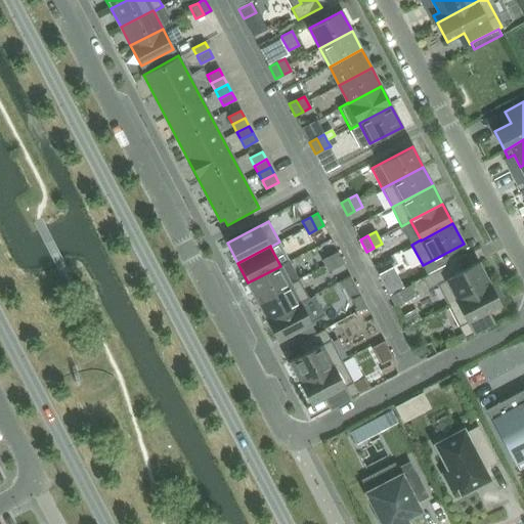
[(330,256),(336,267),(344,263),(338,252),(330,256)]
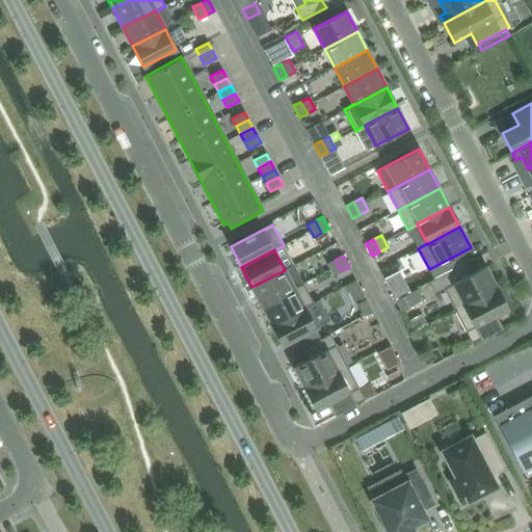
[(341,271),(335,260),(327,263),(334,275),(341,271)]
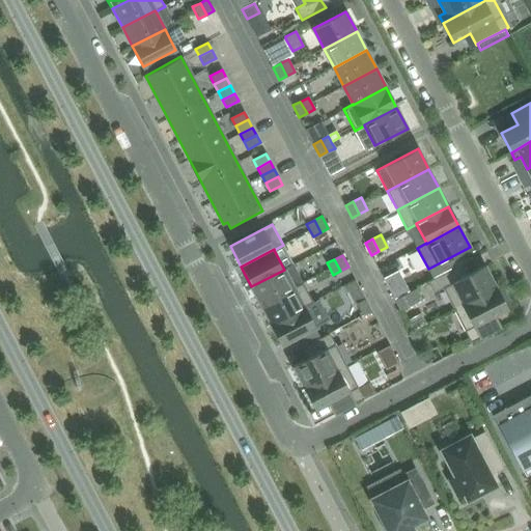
[(434,294),(443,288),(454,310),(496,287),(484,266),(466,276),(460,264),(427,282),(434,294)]
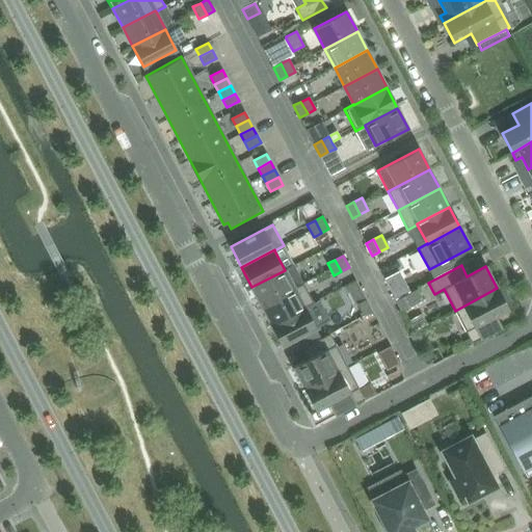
[(262,306),(294,289),(294,288),(285,270),(251,287),(262,306)]
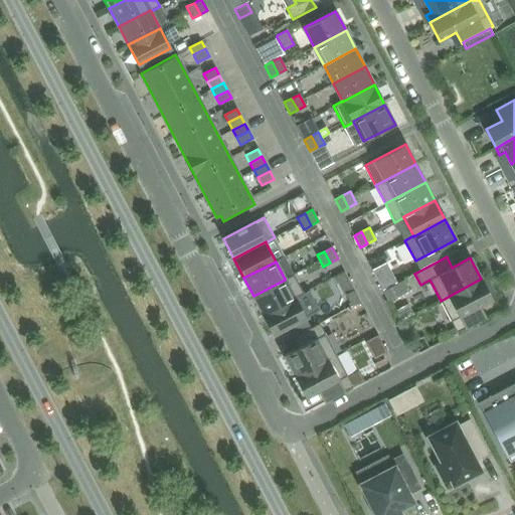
[(385,263),(372,270),(382,290),(396,283),(385,263)]
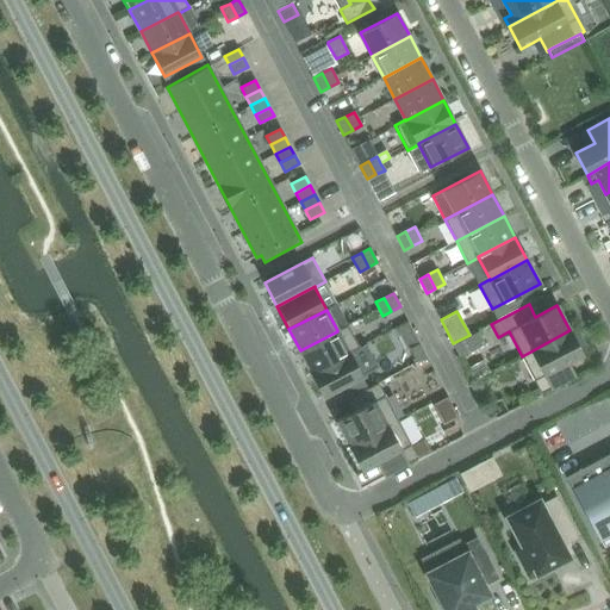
[(311,372),(349,353),(360,348),(348,324),(337,330),(337,331),(300,350),(311,372)]
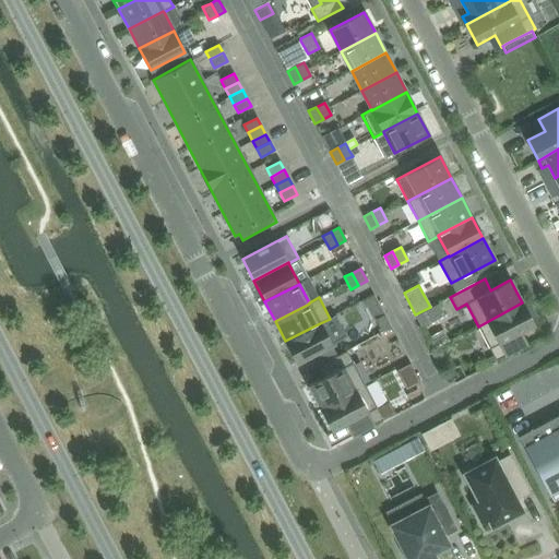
[(514,335),(534,325),(532,321),(537,318),(530,304),(524,307),(522,302),(478,326),(494,356),(496,360),(521,347),(514,335)]
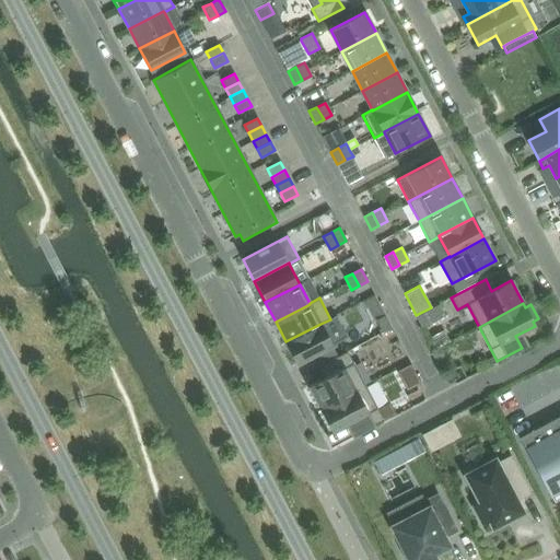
[(439,304),(417,316),(422,328),(445,316),(439,304)]
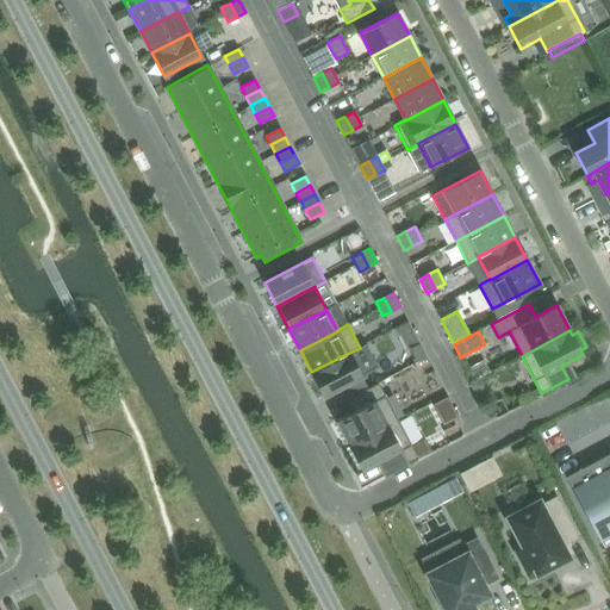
[(419,343),(411,348),(418,362),(427,358),(419,343)]
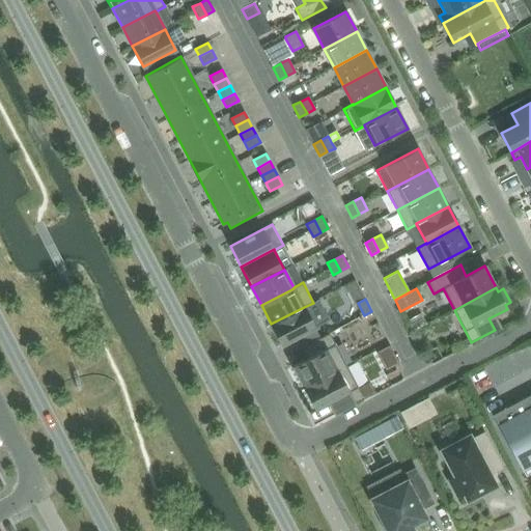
[(304,307),(271,324),(282,344),(314,328),(304,307)]
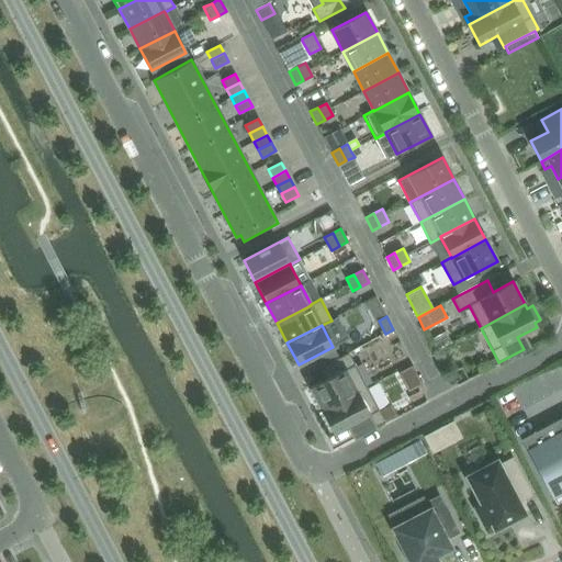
[(446,332),(431,339),(437,349),(451,341),(446,332)]
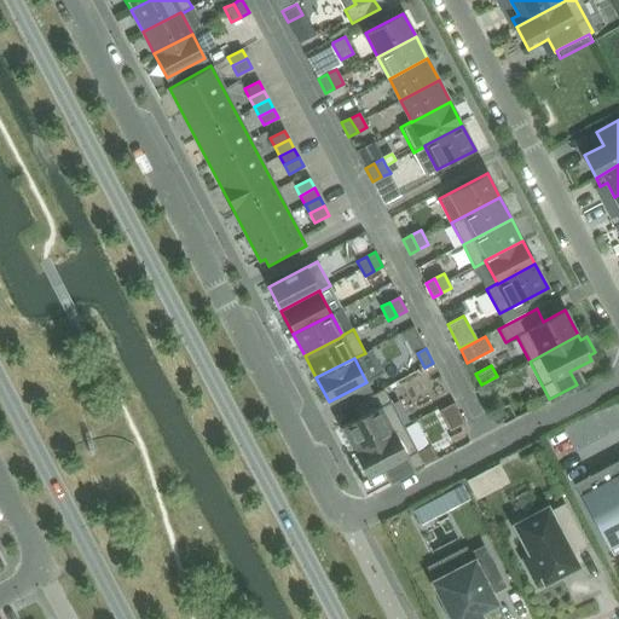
[(356,452),(404,427),(383,388),(357,403),(363,416),(342,427),(356,452)]
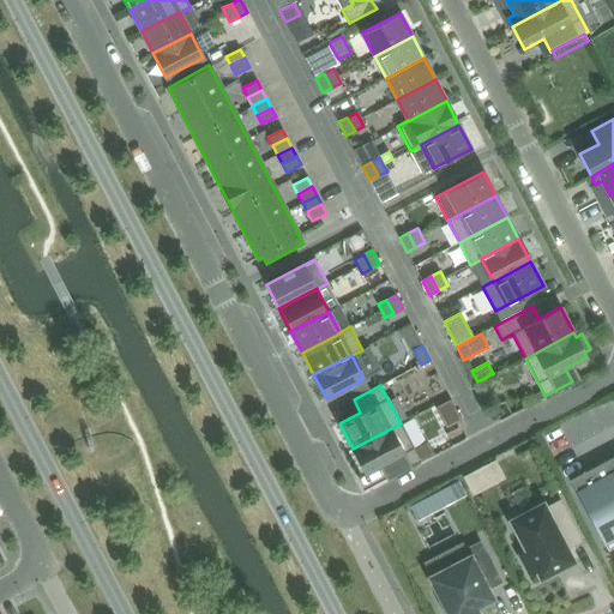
[(545,396),(542,391),(533,395),(536,401),(545,396)]
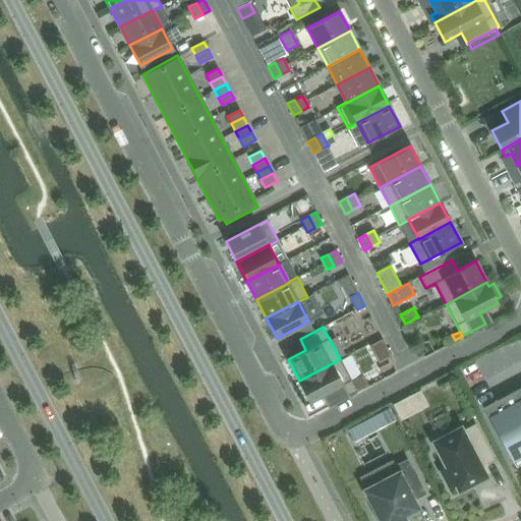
[(340,359),(299,381),(310,402),(328,393),(334,403),(357,391),(340,359)]
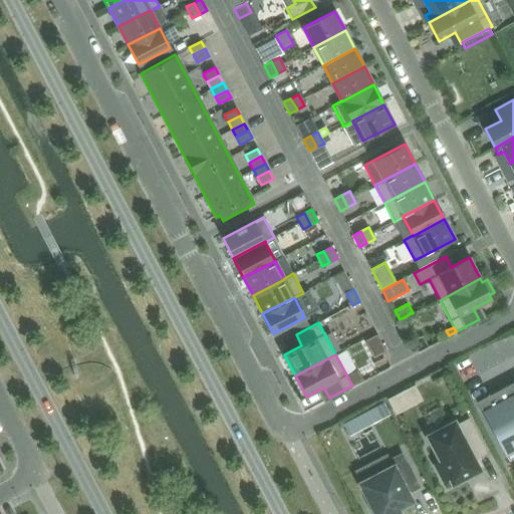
[(359,373),(348,379),(352,386),(363,380),(359,373)]
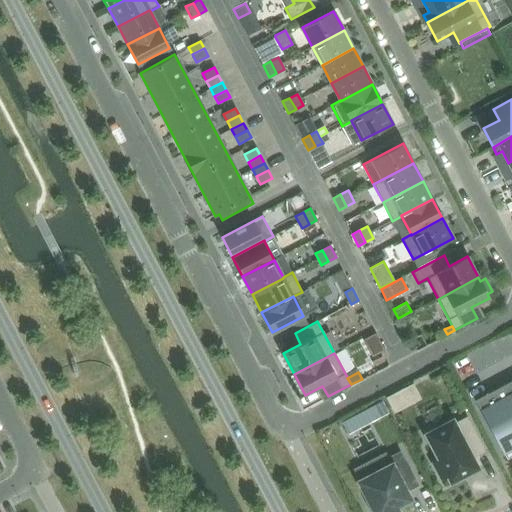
[(511,380),(475,400),(503,454),(504,453),(507,458),(511,455),(511,380)]
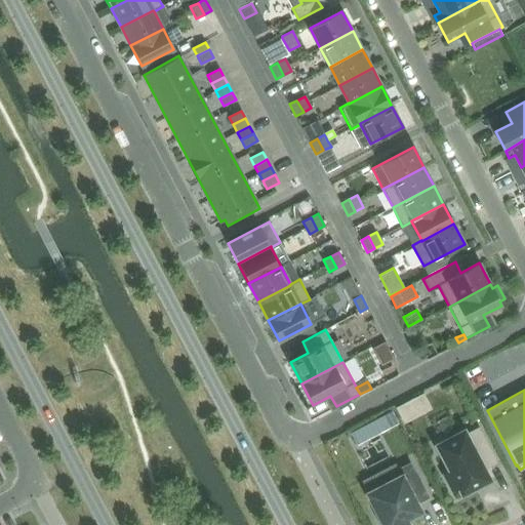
[(410,402),(398,409),(405,423),(418,417),(410,402)]
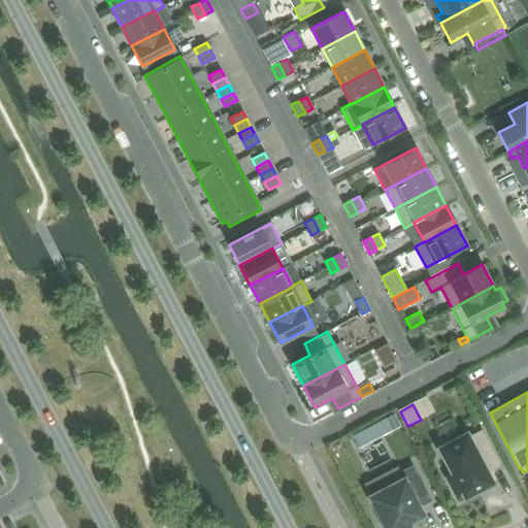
[(395,414),(374,424),(381,435),(401,425),(395,414)]
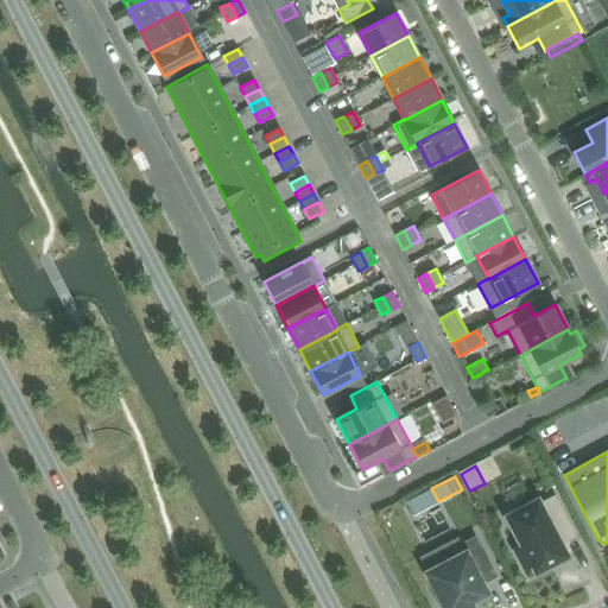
[(536,572),(556,563),(555,562),(567,556),(561,543),(575,536),(555,495),(539,504),(537,500),(506,517),(521,545),(514,549),(525,569),(532,565),(536,572)]
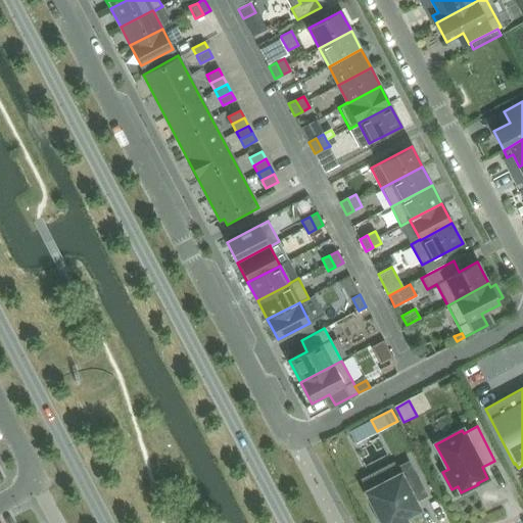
[(406,522),(403,517),(418,510),(414,503),(427,495),(409,462),(394,469),(398,476),(368,492),(377,511),(374,513),(378,522),(406,522)]
